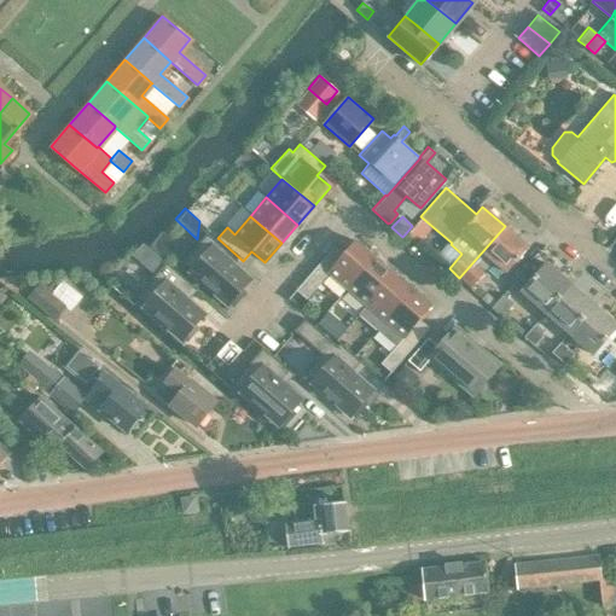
[(470,288),(494,260),(506,271),(528,245),(505,226),(459,278),(470,288)]
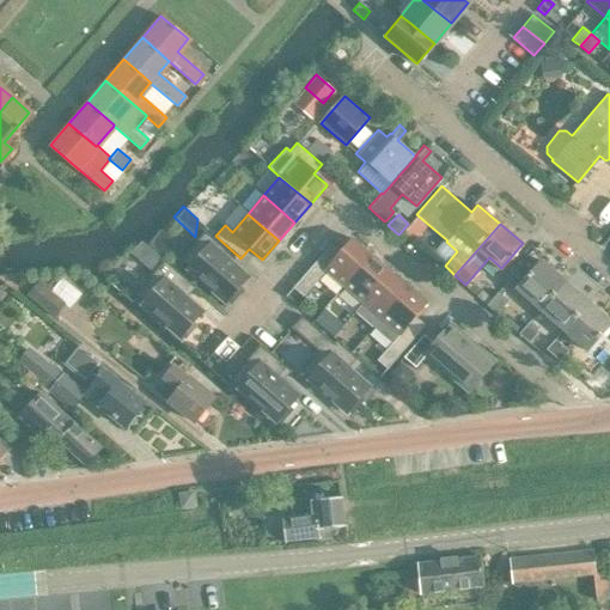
[(175,243),(159,229),(145,245),(153,254),(160,258),(175,243)]
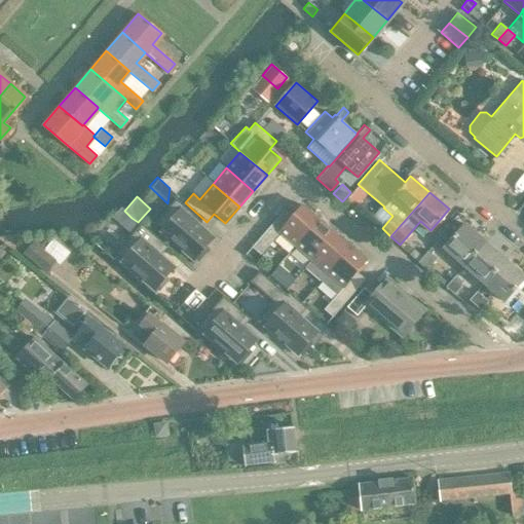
[(153,222),(194,258),(194,257),(196,259),(206,249),(203,247),(211,238),(193,222),(197,217),(175,197),(153,222)]
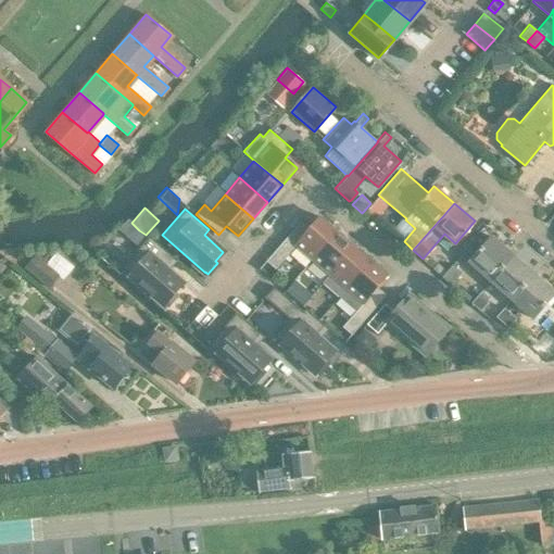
[(311,260),(336,231),(318,217),(307,229),(299,222),(280,244),(289,252),(294,246),(311,260)]
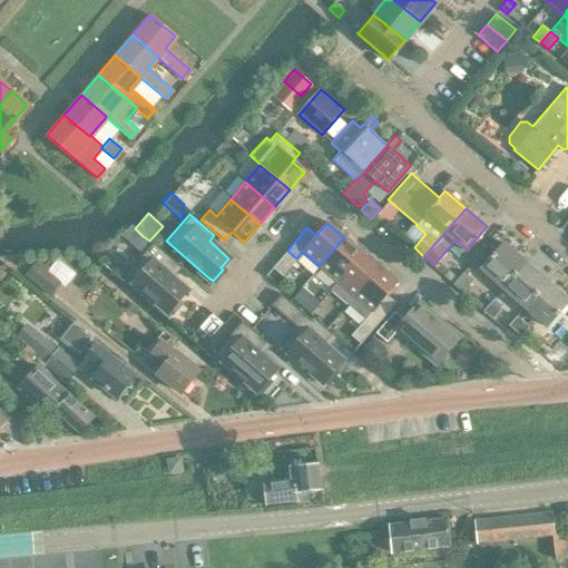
[(361,253),(354,247),(344,237),(319,266),(336,281),(336,282),(361,253)]
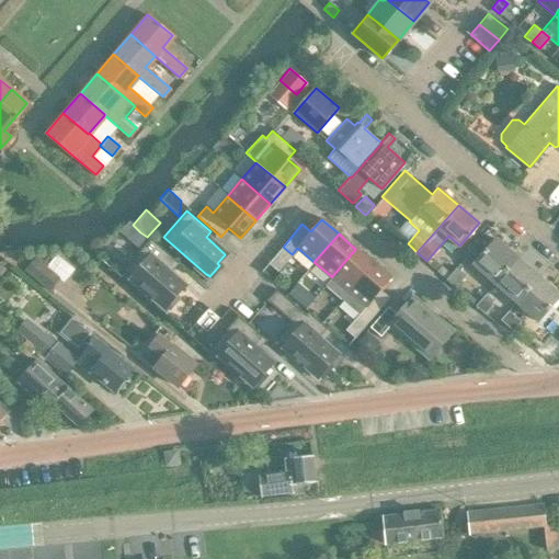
[(173,258),(159,246),(149,237),(123,267),(132,276),(132,277),(164,307),(166,306),(168,308),(178,297),(175,295),(183,285),(163,269),(173,258)]
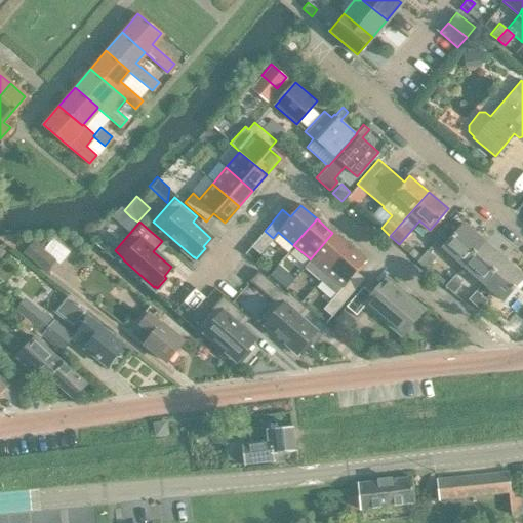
[(463,265),(484,240),(464,223),(442,246),(463,265)]
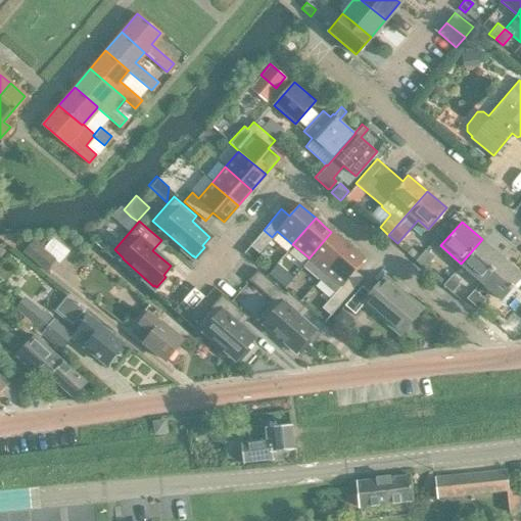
[(256,237),(266,245),(272,237),(264,230),(256,237)]
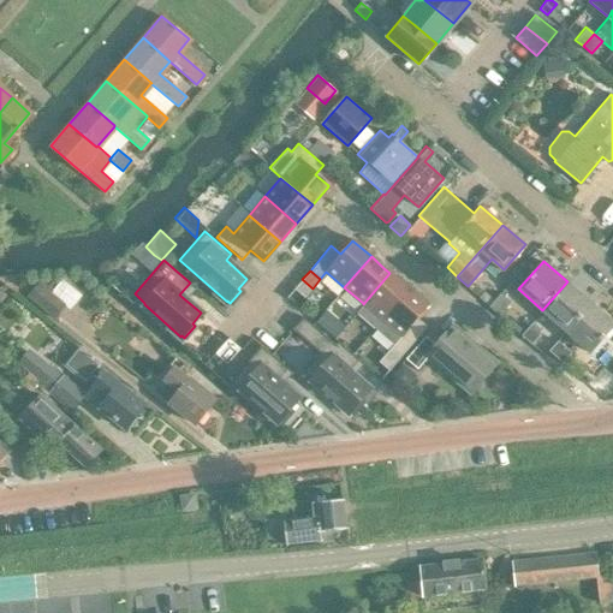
[(374,328),(409,289),(390,273),(363,304),(363,303),(355,313),(374,328)]
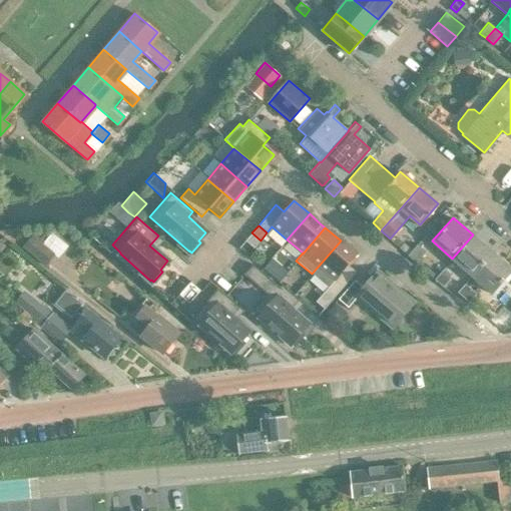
[(244,241),(252,248),(261,240),(251,232),(244,241)]
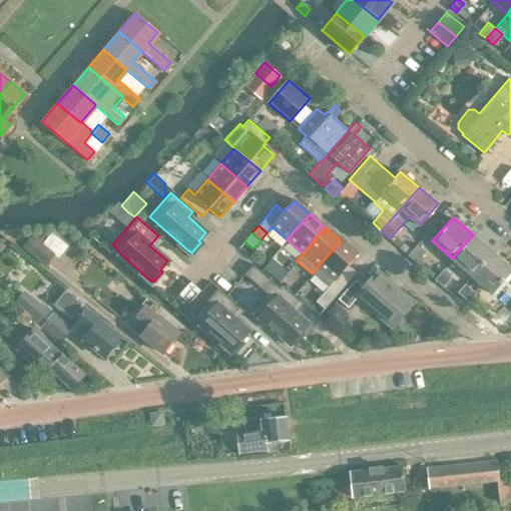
[(45,265),(55,252),(32,233),(22,245),(45,265)]
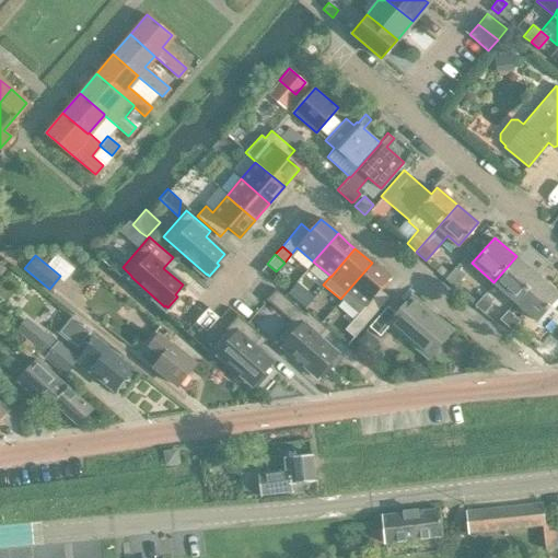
[(514,301),(536,276),(516,256),(493,282),(514,301)]
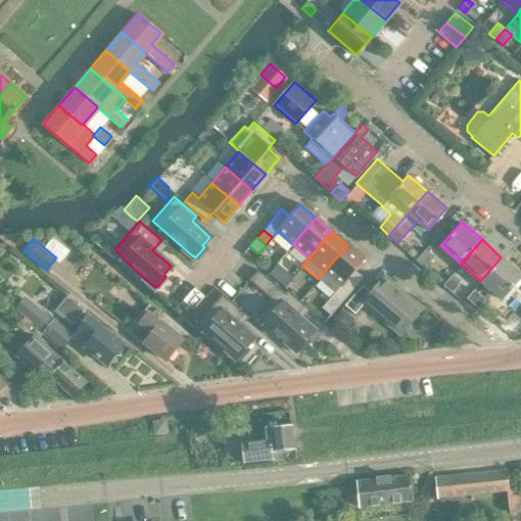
[(353,271),(364,259),(347,245),(318,279),(333,292),(335,291),(343,298),(362,278),(353,271)]
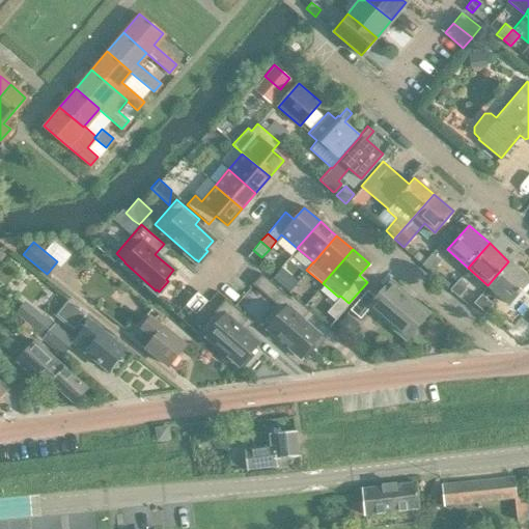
[(422,263),(430,270),(441,259),(433,252),(422,263)]
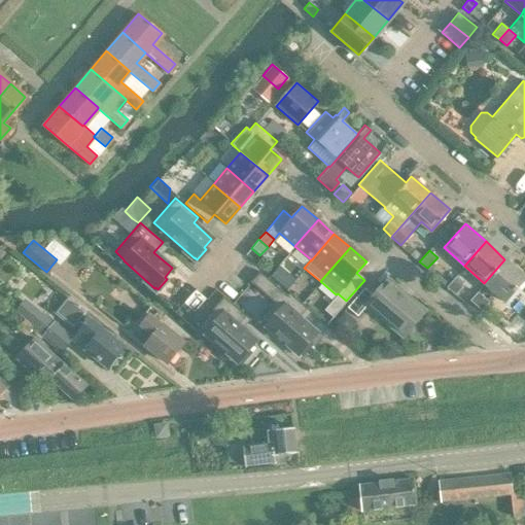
[(504,259),(484,283),(503,302),(524,277),(504,259)]
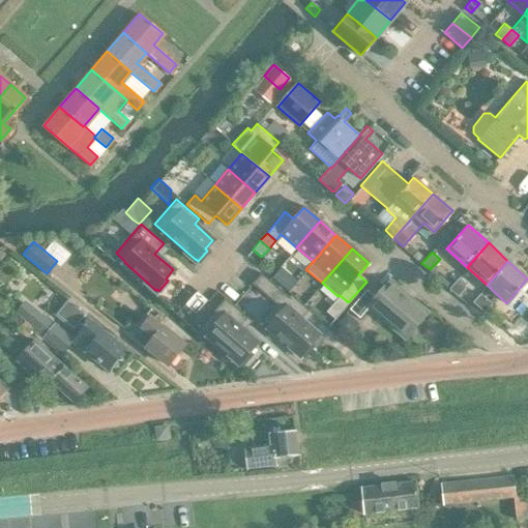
[(260,272),(251,283),(271,301),(281,291),(260,272)]
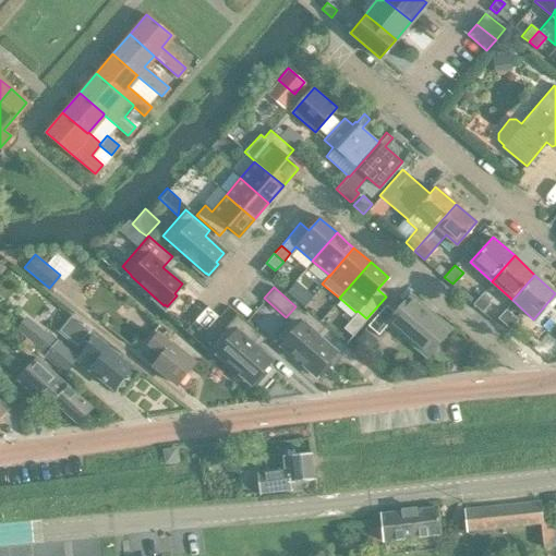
[(492,300),(483,291),(473,303),(482,311),(492,300)]
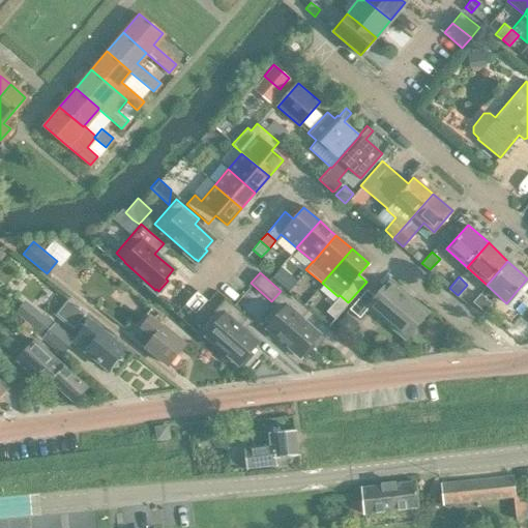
[(368,306),(404,338),(426,312),(389,280),(375,296),(364,289),(348,309),(358,317),(368,306)]
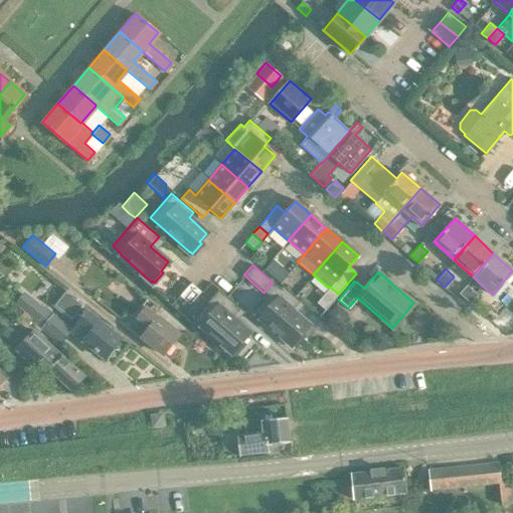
[(280,288),(273,283),(264,293),(266,294),(251,310),(291,345),(292,344),(294,346),(303,336),(301,334),(309,325),(291,310),(299,300),(282,285),(280,288)]
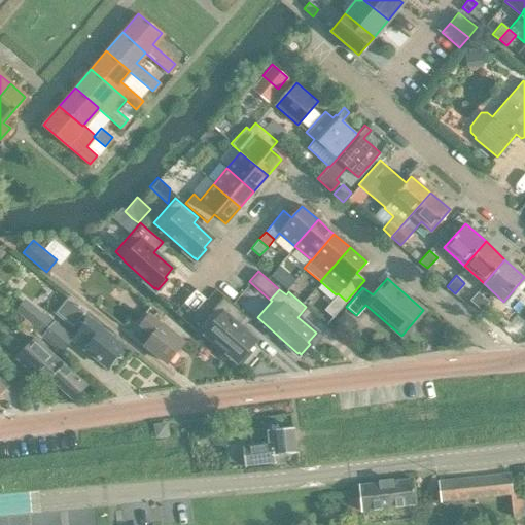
[(487,302),(478,291),(469,300),(480,310),(487,302)]
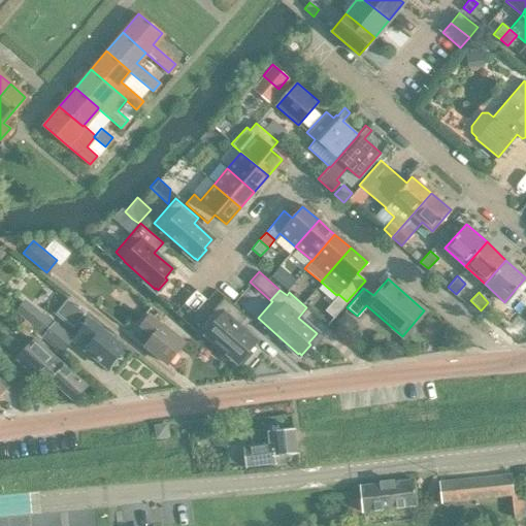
[(340,309),(347,301),(338,294),(336,295),(331,302),(340,309)]
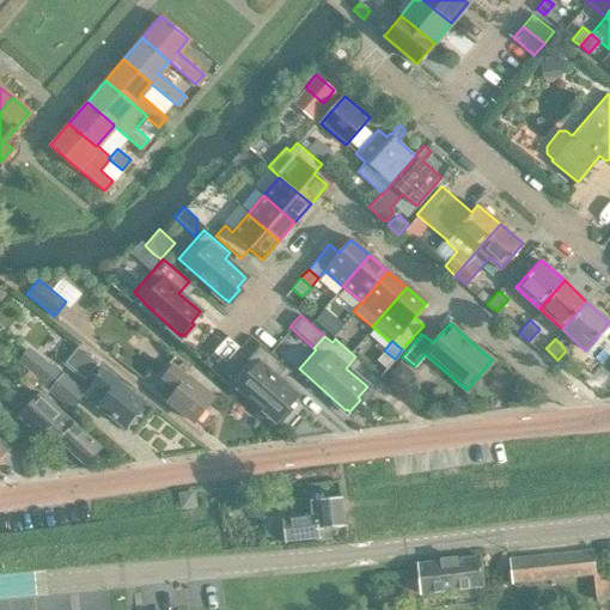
[(285,365),(268,351),(258,343),(229,378),(275,419),(276,418),(279,420),(290,408),(287,406),(296,396),(275,377),(285,365)]
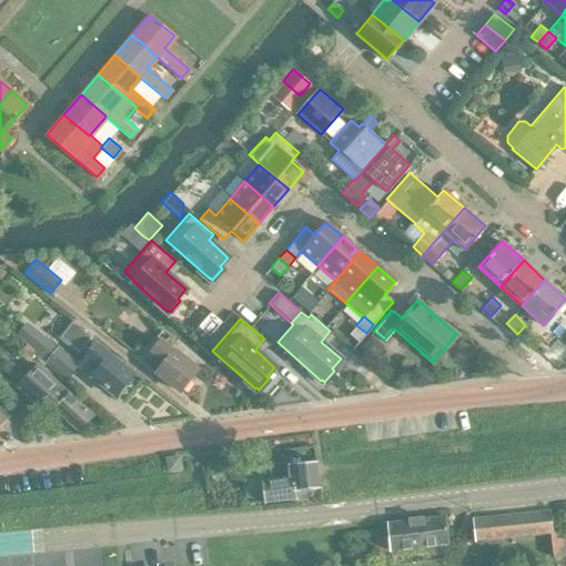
[(71,321),(59,335),(78,351),(79,349),(84,353),(77,363),(78,364),(92,376),(115,396),(133,374),(110,354),(109,355),(95,344),(93,343),(88,339),(90,335),(71,321)]
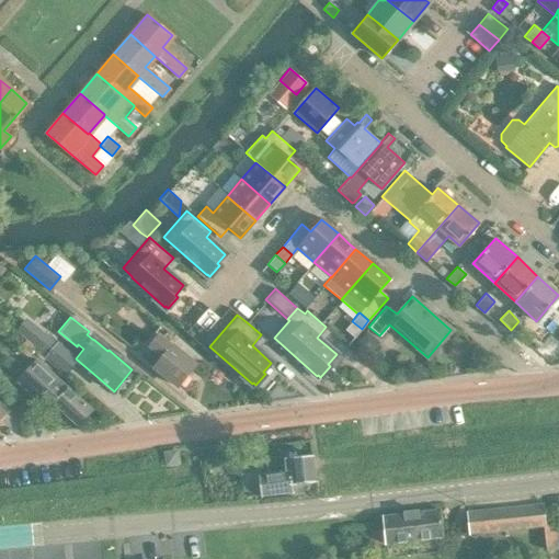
[(353,338),(362,329),(352,321),(344,330),(353,338)]
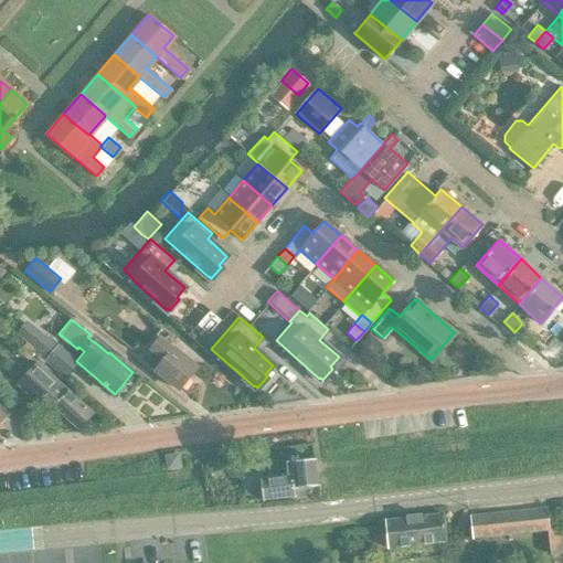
[(25,327),(18,336),(34,349),(34,348),(48,359),(67,375),(77,362),(76,361),(57,346),(45,335),(41,339),(25,327)]
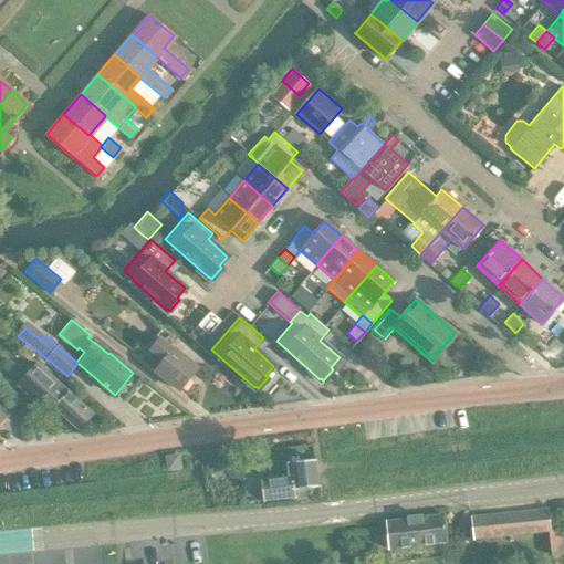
[(18,336),(11,344),(27,358),(34,350),(18,336)]
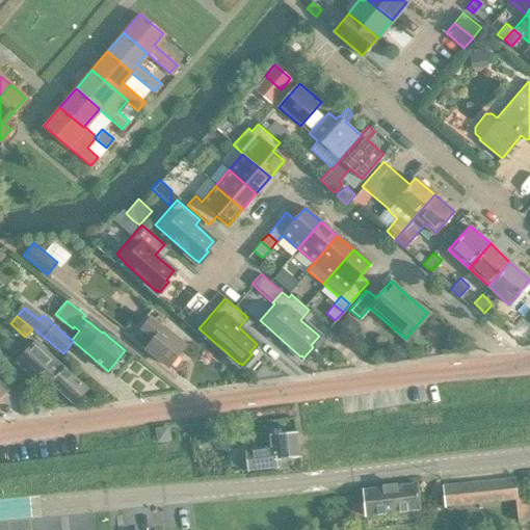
[(144,330),(136,341),(167,366),(184,345),(162,327),(161,328),(149,318),(140,327),(144,330)]
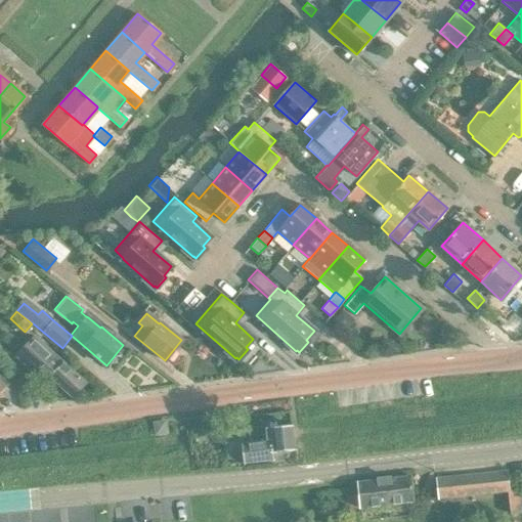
[(49,377),(72,397),(85,383),(33,335),(24,344),(15,354),(44,381),(49,377)]
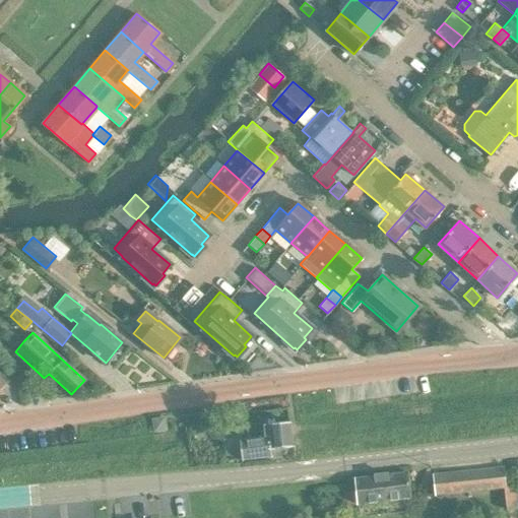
[(288,423),(262,425),(263,437),(239,439),(241,458),(270,455),(269,449),(292,447),(288,423)]
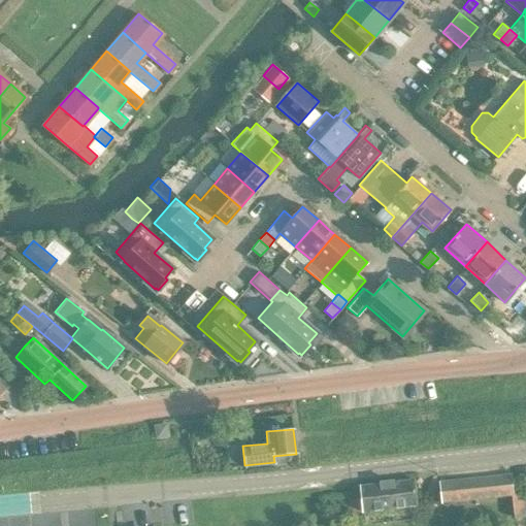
[(439,501),(487,496),(513,494),(511,472),(437,481),(439,501)]
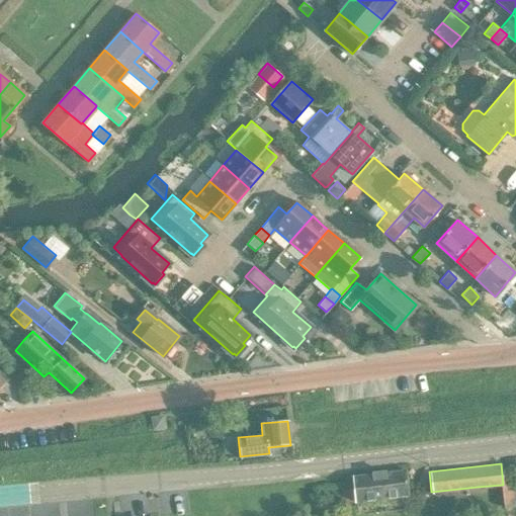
[(407,495),(407,493),(405,469),(384,471),(384,470),(371,471),(372,474),(352,476),(352,483),(332,485),(334,503),(407,495)]
